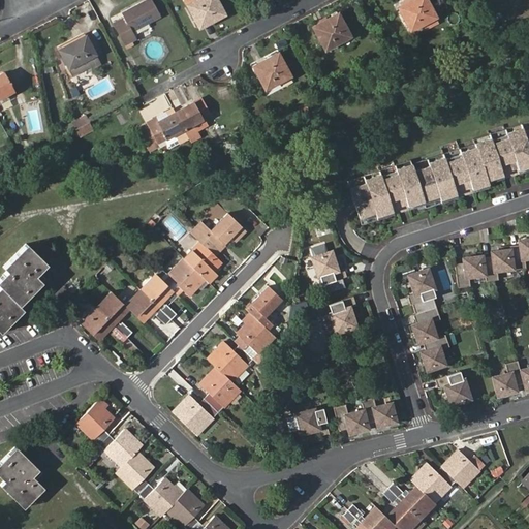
[(136,38),(132,30),(159,16),(150,0),(145,0),(122,12),(124,17),(127,24),(117,29),(127,49),(133,45),(131,41),(136,38)]
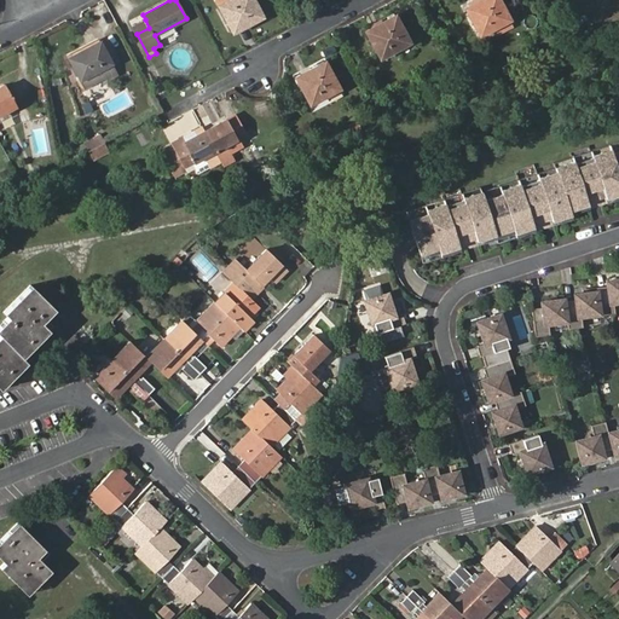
[(214,0),(232,33),(262,16),(254,0),(214,0)]
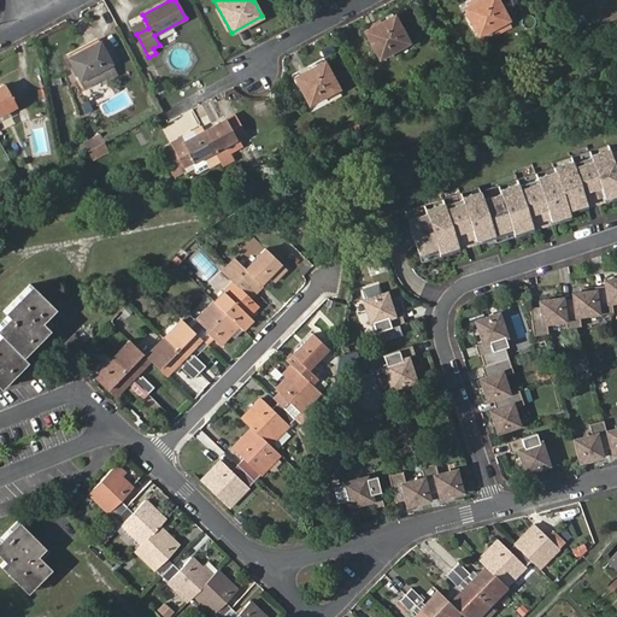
[(491,28),(507,19),(498,0),(477,0),(464,7),(477,35),(491,28)]
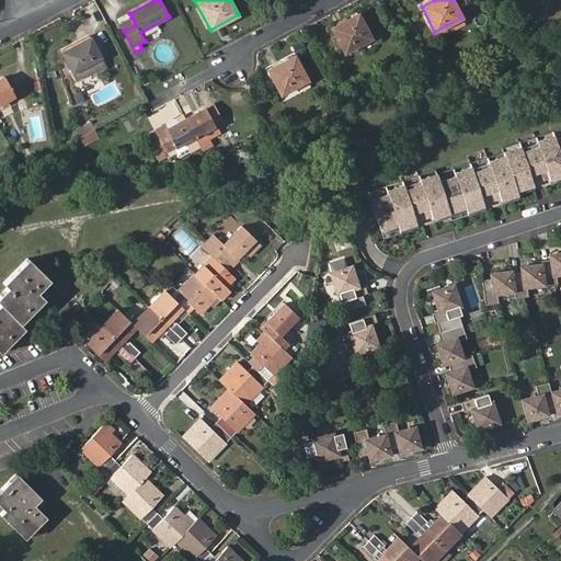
[(358,13),(331,27),(344,53),(371,38),(358,13)]
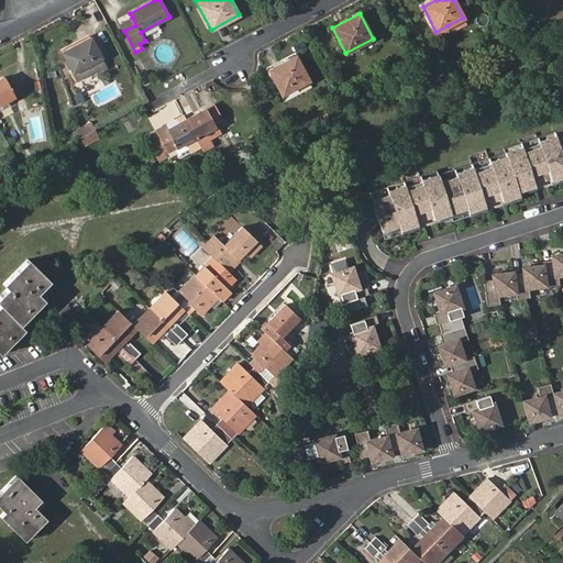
[(132,18),(120,24),(124,31),(135,25),(132,18)]
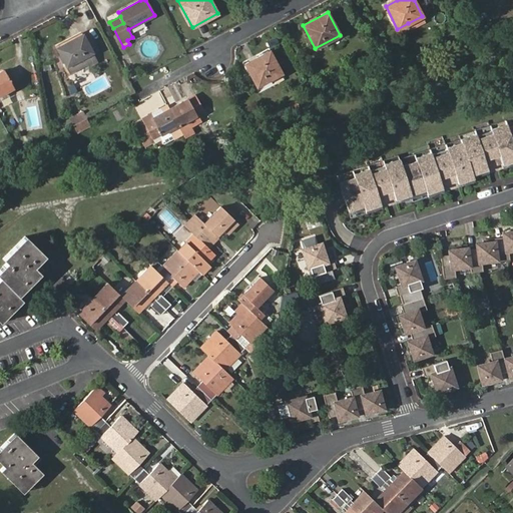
[(422,16),(408,23),(411,29),(425,22),(422,16)]
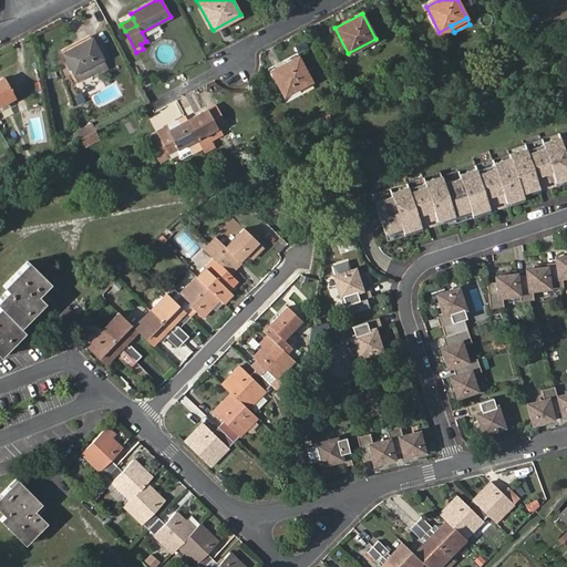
[(62,52),(78,80),(96,70),(99,73),(107,69),(101,55),(106,52),(98,34),(62,52)]
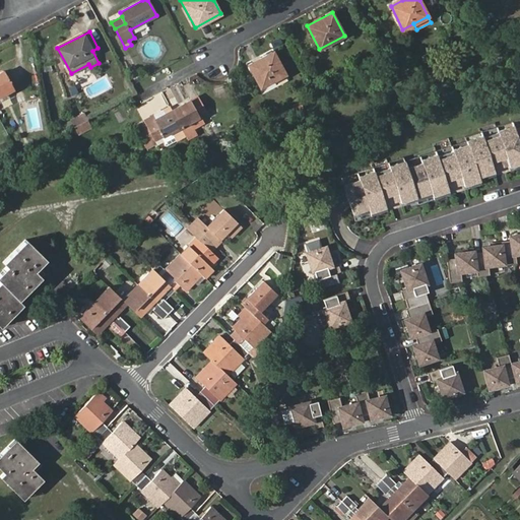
[(248,64),(260,87),(285,74),(273,52),(248,64)]
